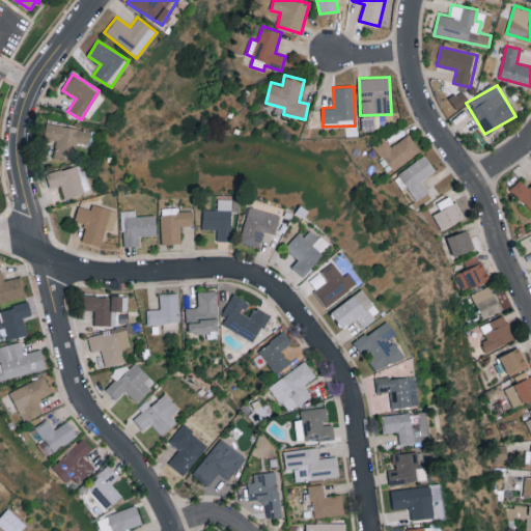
[(457,109),(470,100),(462,89),(449,99),(457,109)]
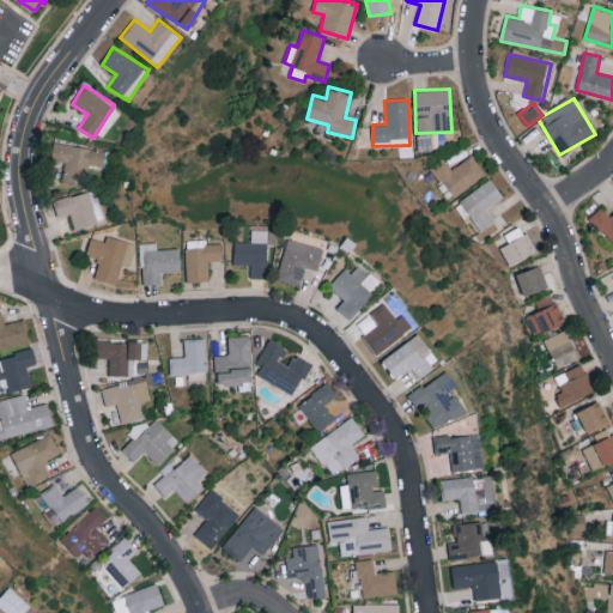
[(105,151),(54,141),(50,159),(65,162),(62,180),(85,183),(89,163),(103,165),(105,151)]
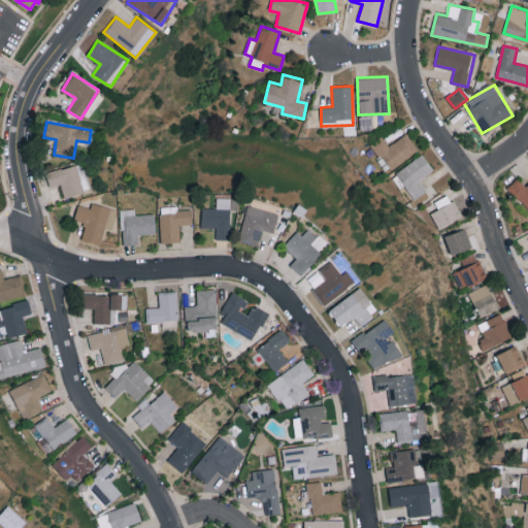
[(369,144),(389,170),(419,147),(406,132),(389,145),(382,135),(369,144)]
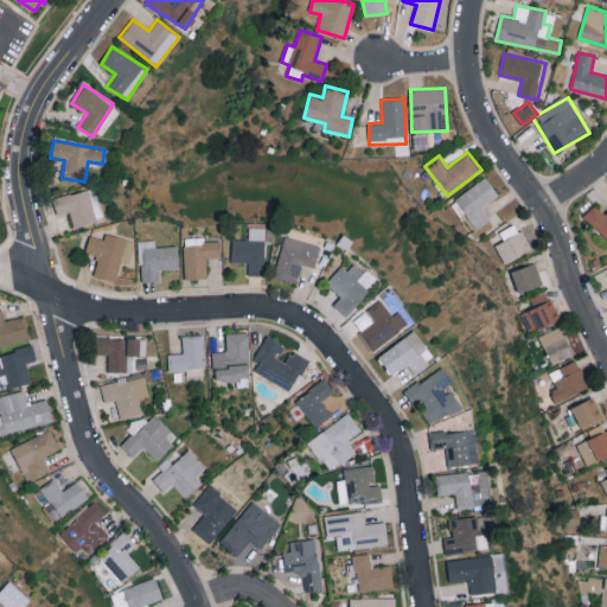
[(491,219),(481,206),(497,195),(485,177),(454,198),(477,229),(491,219)]
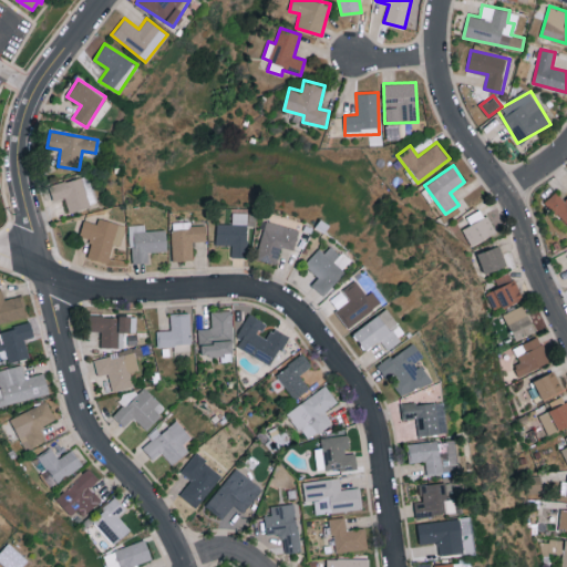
[(566,198),(565,200),(556,191),(545,200),(566,225),(566,198)]
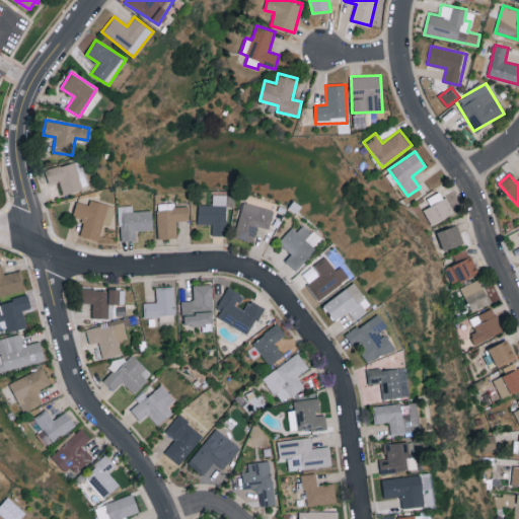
[(431,205),(424,209),(431,224),(453,213),(442,190),(427,198),(431,205)]
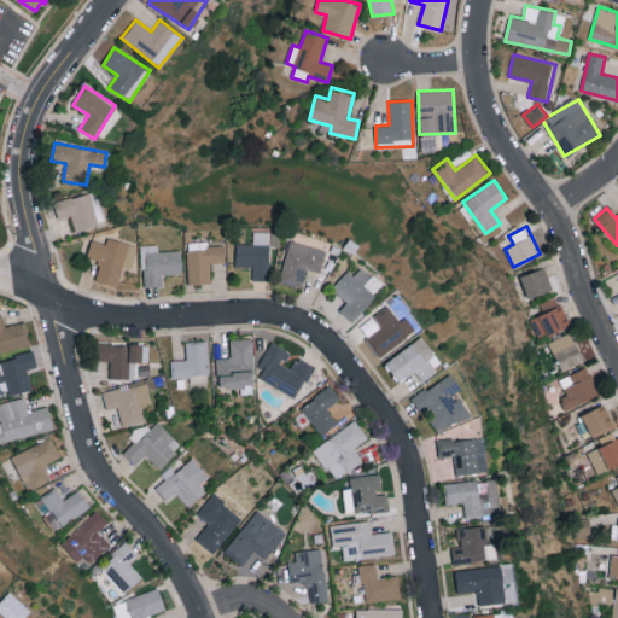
[(269,232),(251,231),(251,243),(235,243),(234,266),(252,267),(252,279),(268,280),(269,232)]
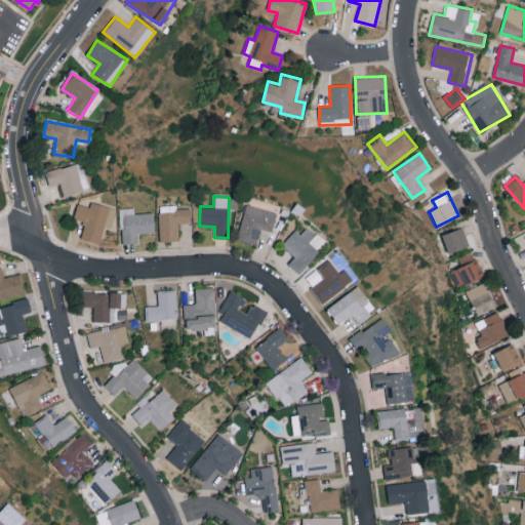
[(77,203),(74,218),(84,220),(80,238),(99,243),(105,225),(111,226),(116,208),(91,202),(89,206),(77,203)]
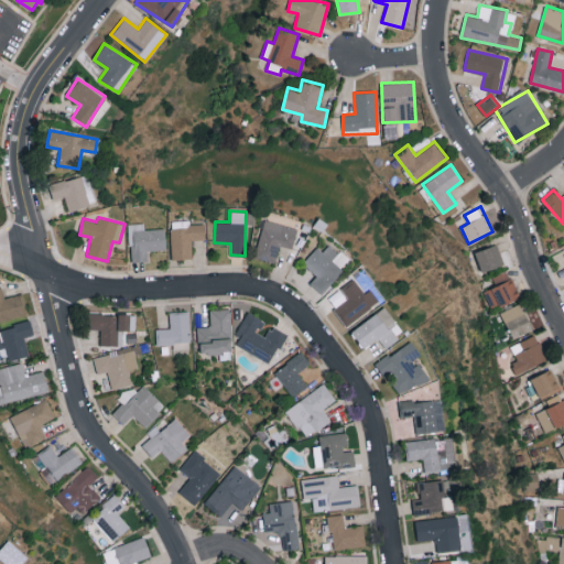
[(297,229),(266,219),(253,256),(274,262),(280,245),(291,248),(297,229)]
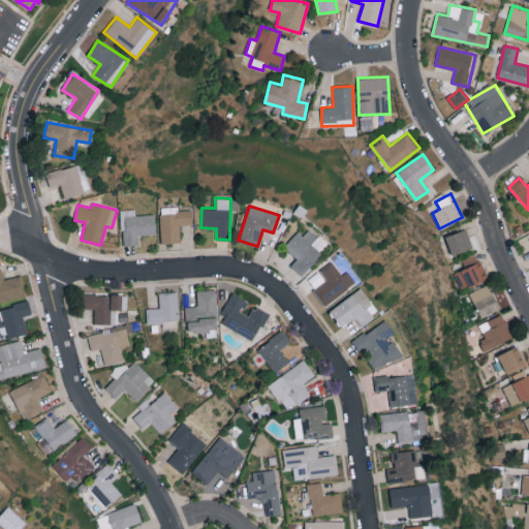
[(159,209),(160,243),(180,242),(179,224),(192,224),(191,207),(159,209)]
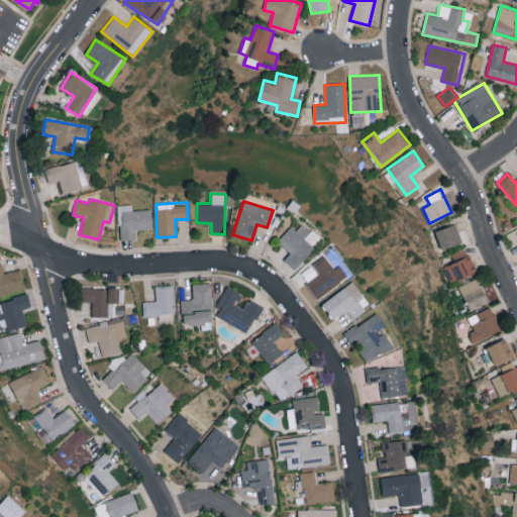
[(117,205),(119,239),(135,238),(135,229),(151,228),(150,209),(131,210),(131,204),(117,205)]
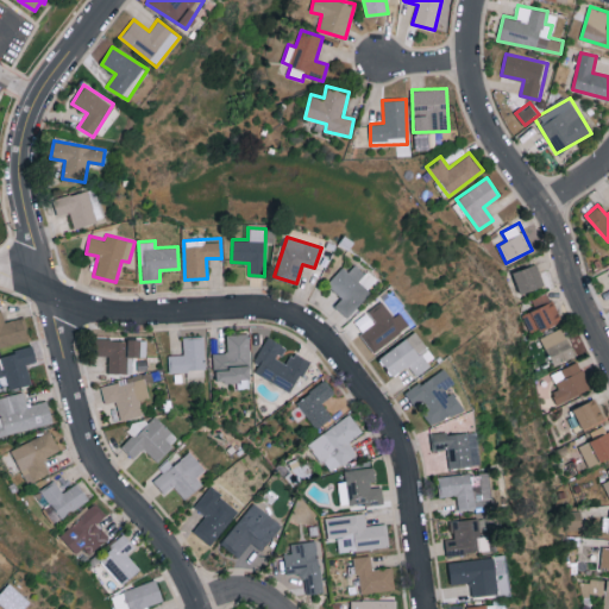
[(341,297),(334,306),(347,316),(377,281),(351,259),(328,287),(341,297)]
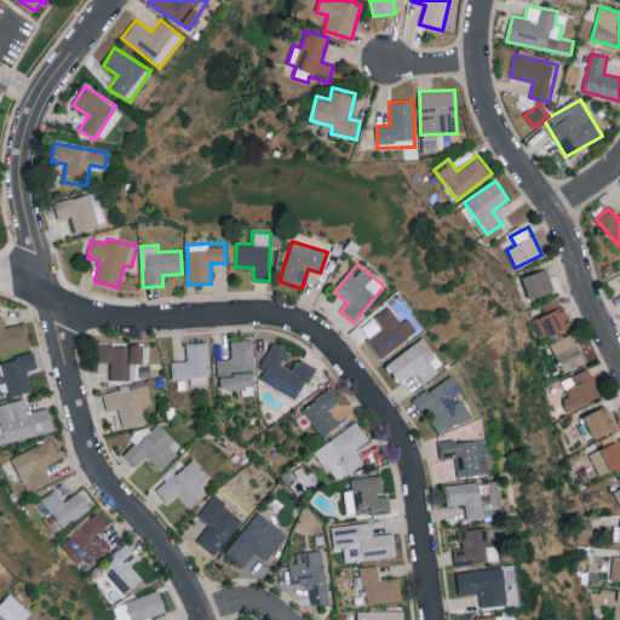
[(522,277),(530,299),(554,290),(545,268),(522,277)]
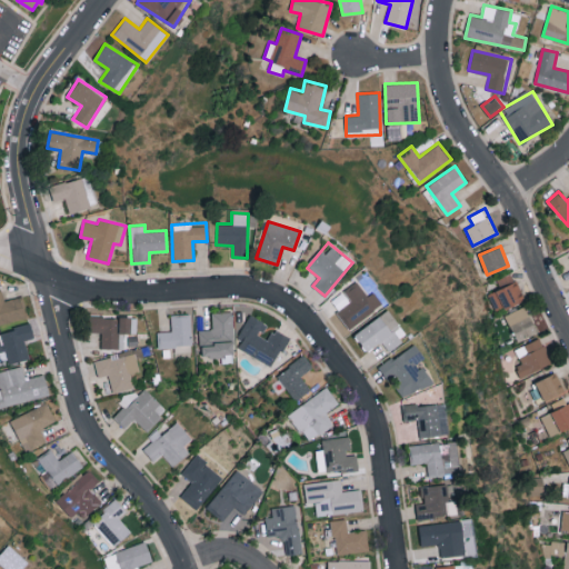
[(497,279),(501,288),(488,293),(497,312),(525,299),(511,272),(497,279)]
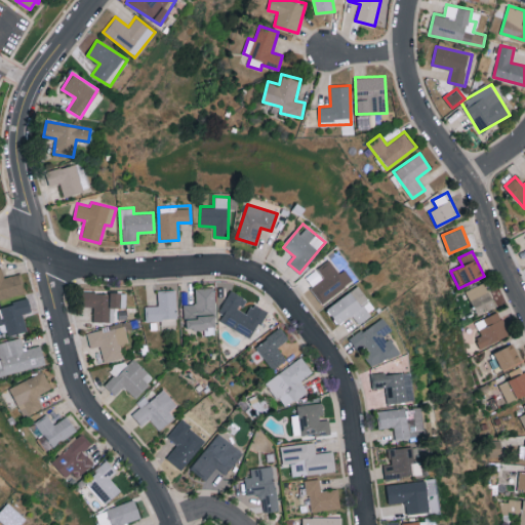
[(317,268),(324,277),(311,287),(323,304),(353,280),(345,270),(339,274),(328,259),(317,268)]
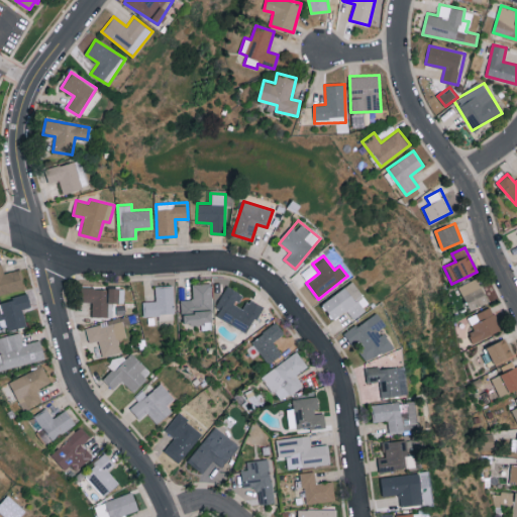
[(0,262),(0,295),(26,289),(21,269),(4,273),(1,263),(0,262)]
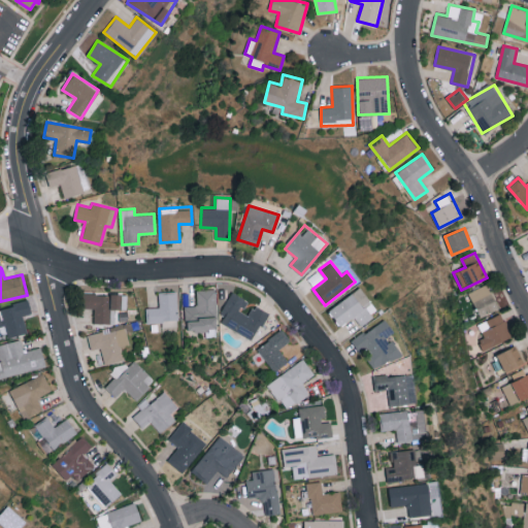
[(468,291),(480,317),(499,308),(488,283),(468,291)]
